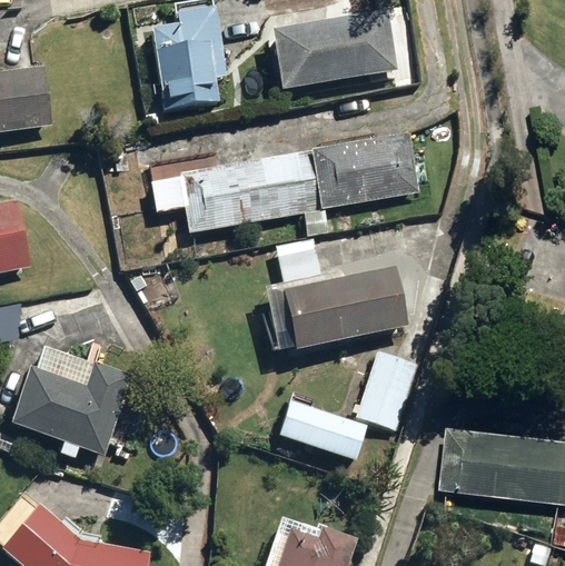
[(151,28),(166,108),(220,99),(216,75),(227,72),(215,5),(174,12),(175,23),(151,28)]
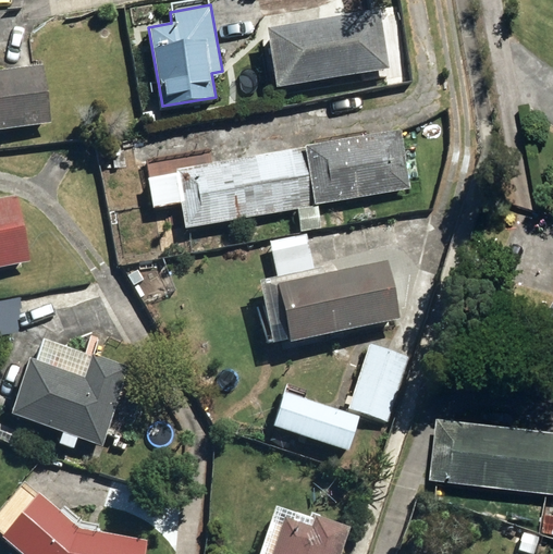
[(266,29),(275,86),(389,68),(380,10),(266,29)]
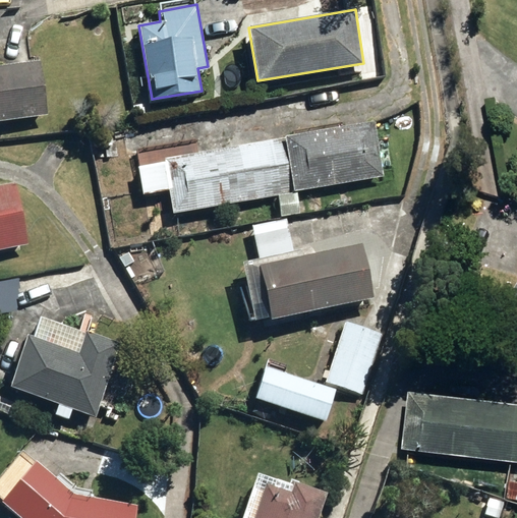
[(0,118),(48,111),(39,60),(0,66),(0,118)]
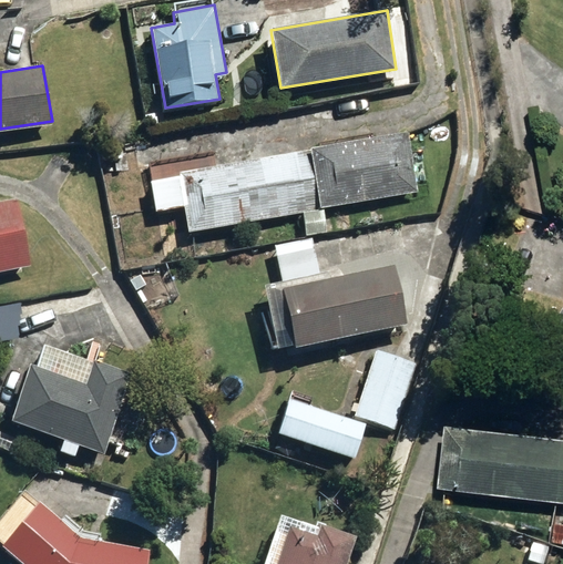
[(310,149),(320,206),(419,190),(408,132),(310,149)]
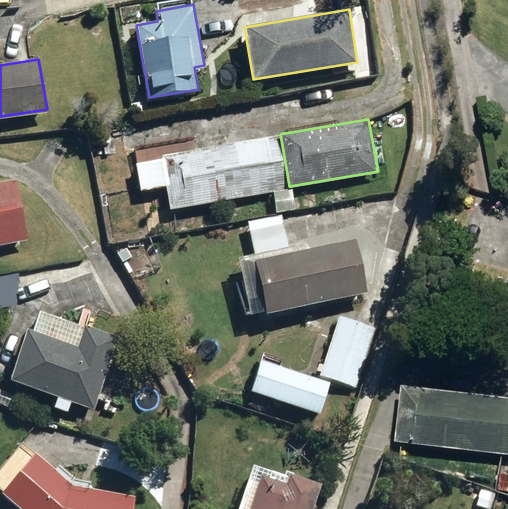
[(172,207),(289,186),(280,134),(163,155),(172,207)]
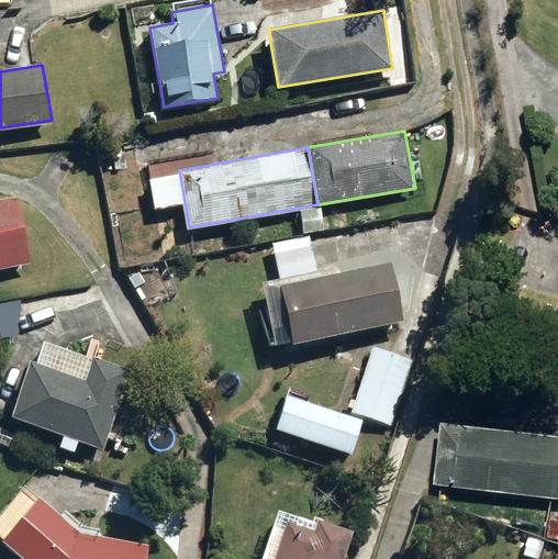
[(0,268),(30,263),(15,196),(0,198),(0,268)]
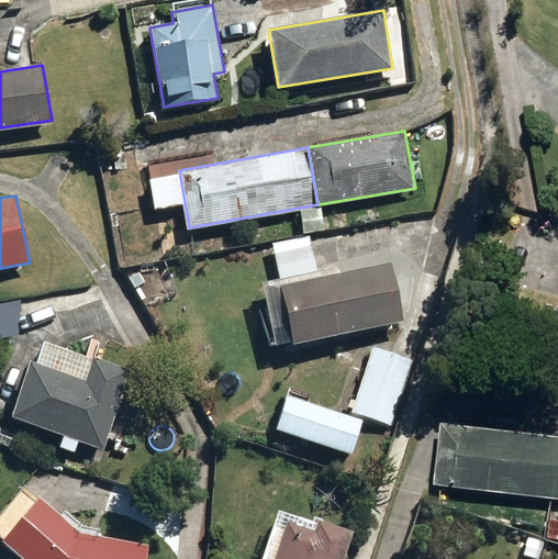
[(301,210),(304,232),(325,227),(321,207),(301,210)]
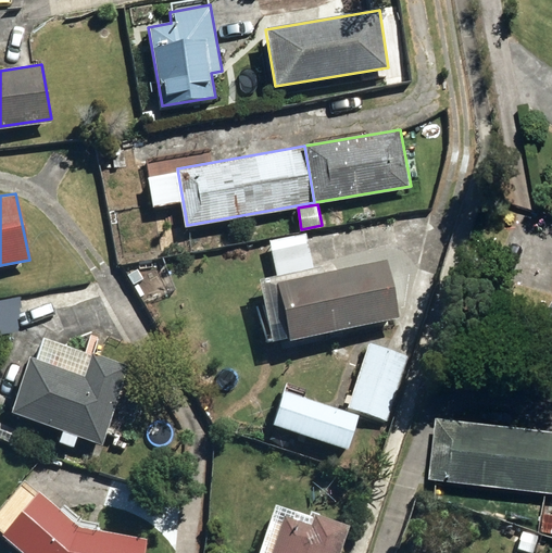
[(165,229),(170,251),(193,247),(191,226),(165,229)]
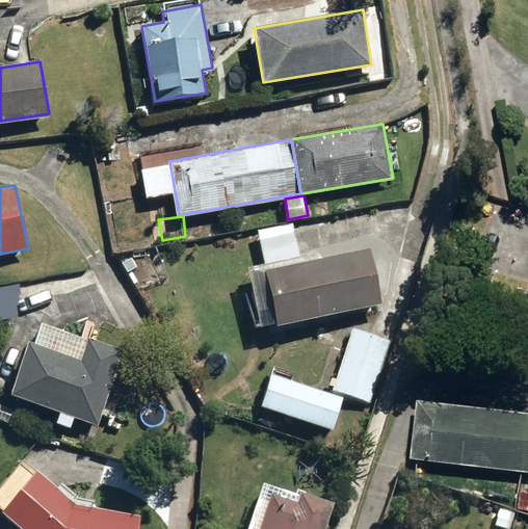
[(261,232),(267,263),(299,256),(293,226),(261,232)]
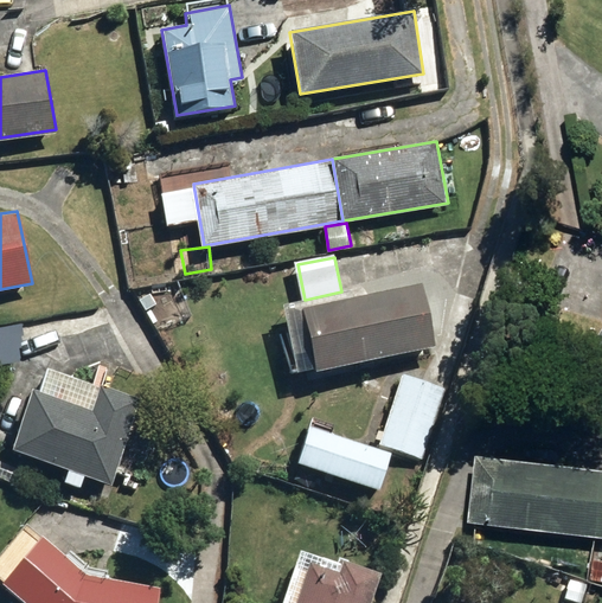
[(420,283),(300,309),(314,372),(433,345),(420,283)]
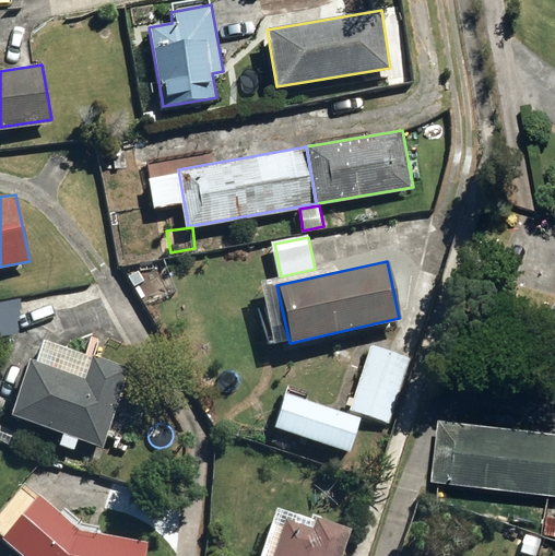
[(554,316),(544,334),(554,340),(554,316)]
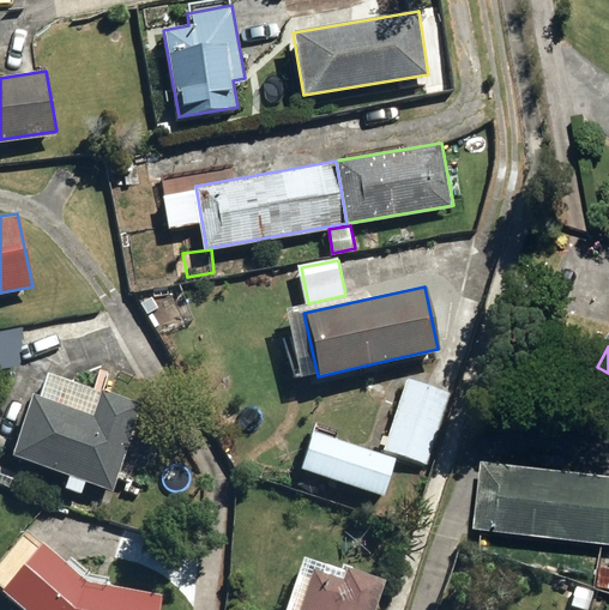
[(10,453),(112,489),(142,403),(100,388),(97,393),(43,374),(36,396),(31,393),(10,453)]
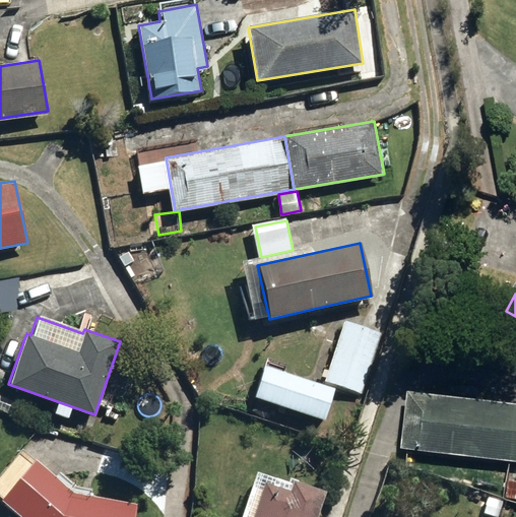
[(325,381),(363,393),(383,331),(345,320),(325,381)]
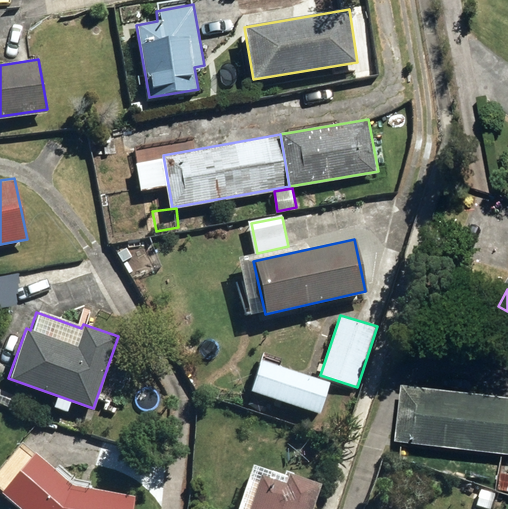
[(251,392),(320,413),(329,382),(260,361),(251,392)]
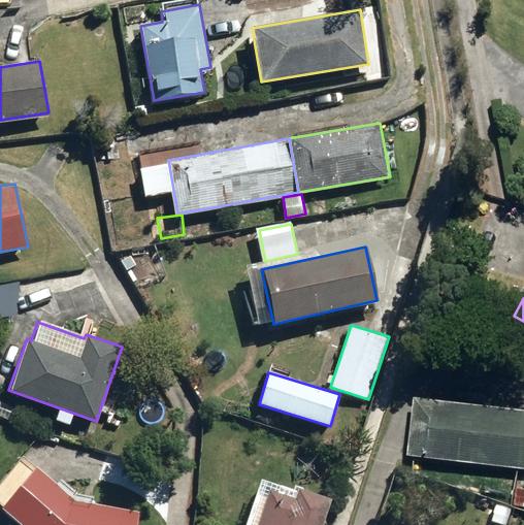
[(522,466),(523,455),(523,409),(420,398),(413,455),(522,466)]
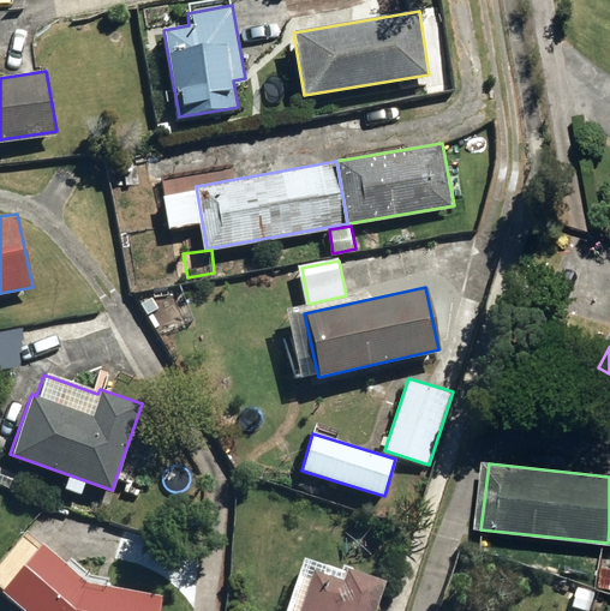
[(281,503),(293,505),(295,491),(283,489),(281,503)]
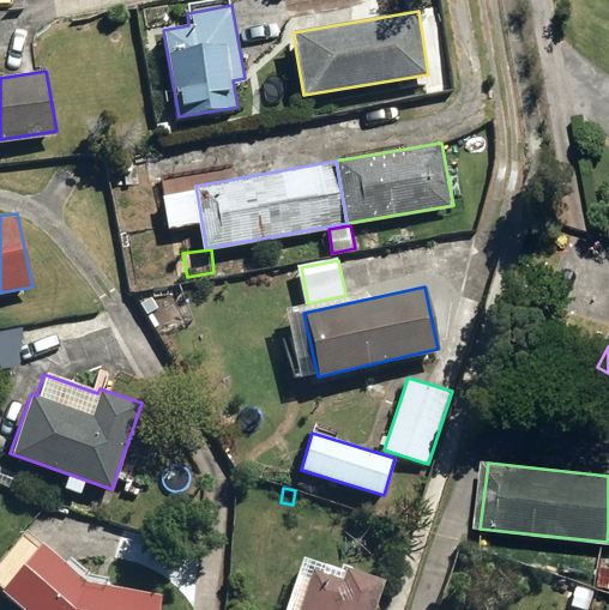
[(0,592),(20,609),(158,609),(162,595),(86,581),(40,544),(0,591),(0,592)]
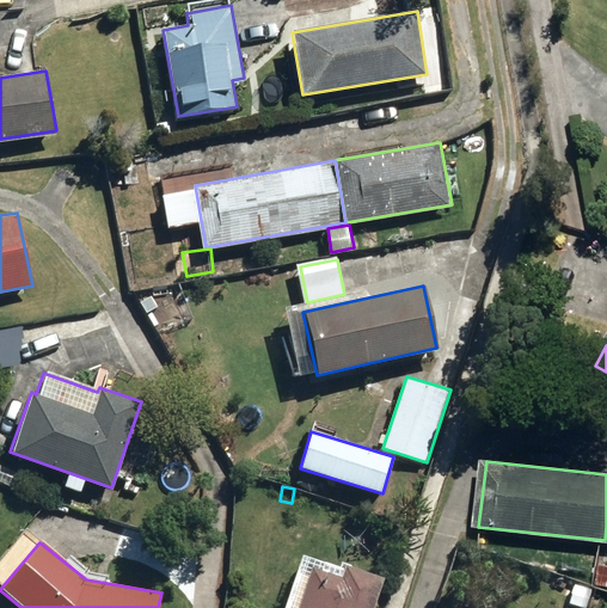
[(296,607),(373,607),(384,579),(345,567),(341,579),(310,570),(296,607)]
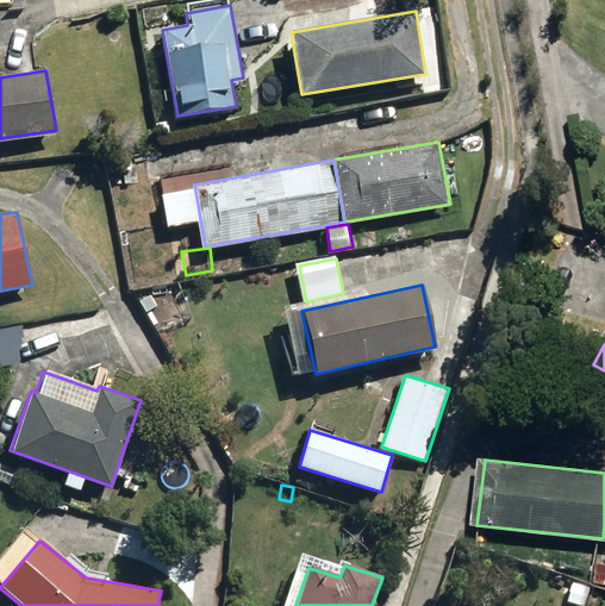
[(569,600),(585,605),(591,585),(574,580),(569,600)]
